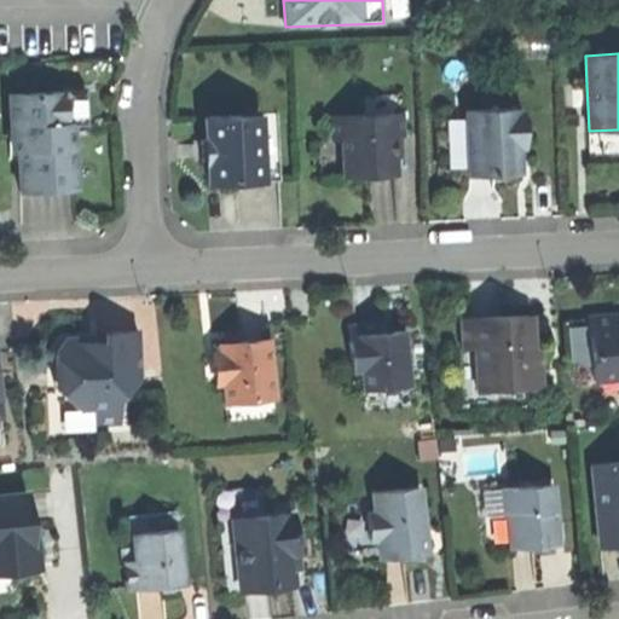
[(573,108),(588,108),(586,85),(572,86),(573,108)]
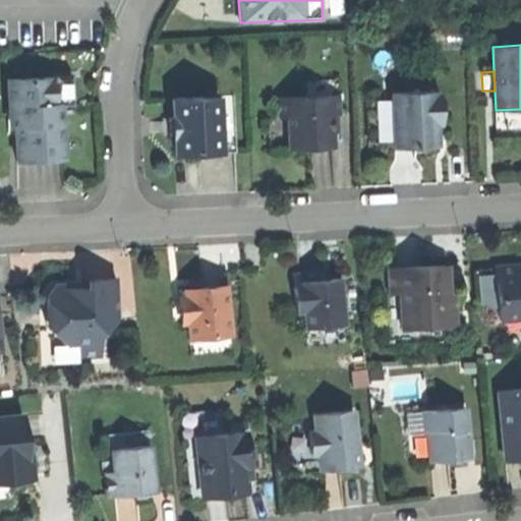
[(71,76),(54,77),(55,104),(60,103),(60,105),(72,104),(71,76)]
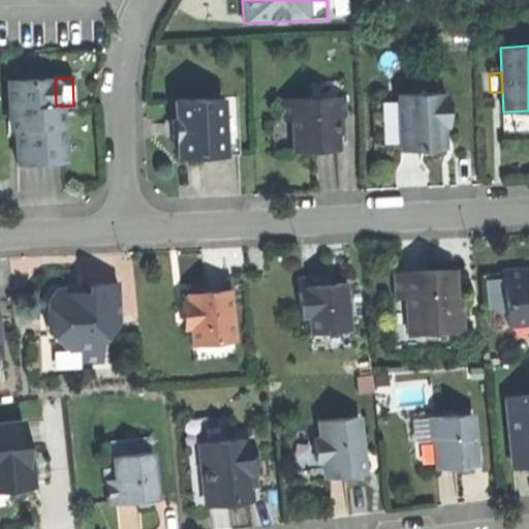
[(55,79),(8,81),(10,121),(16,120),(16,128),(18,163),(39,162),(64,161),(61,106),(61,104),(56,105),(55,79)]
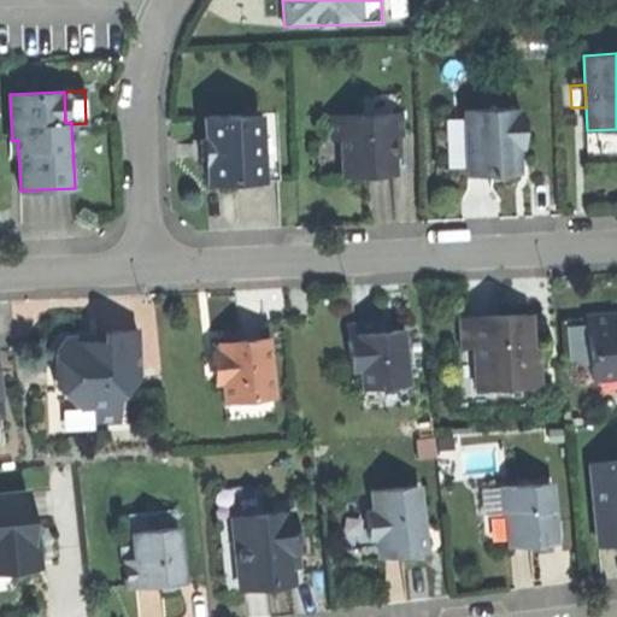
[(363,95),(364,113),(401,112),(400,94),(363,95)]
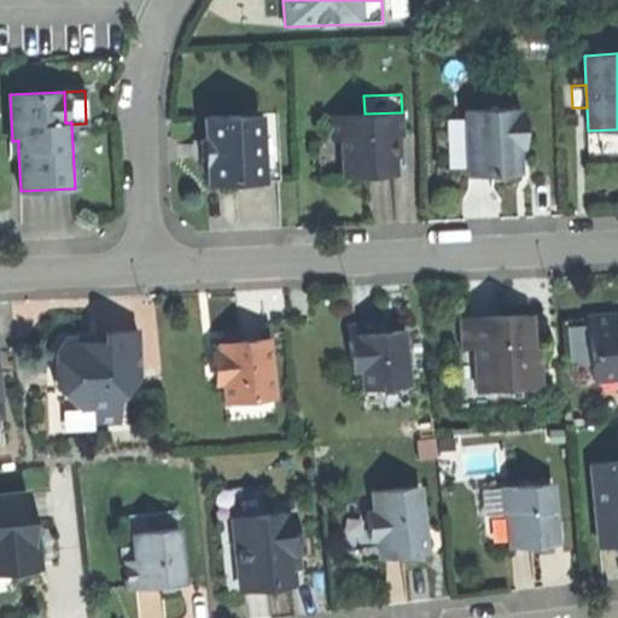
[(516,109),(465,110),(468,175),(494,174),(494,168),(518,167),(518,146),(517,132),(523,132),(522,111),(516,112),(516,109)]
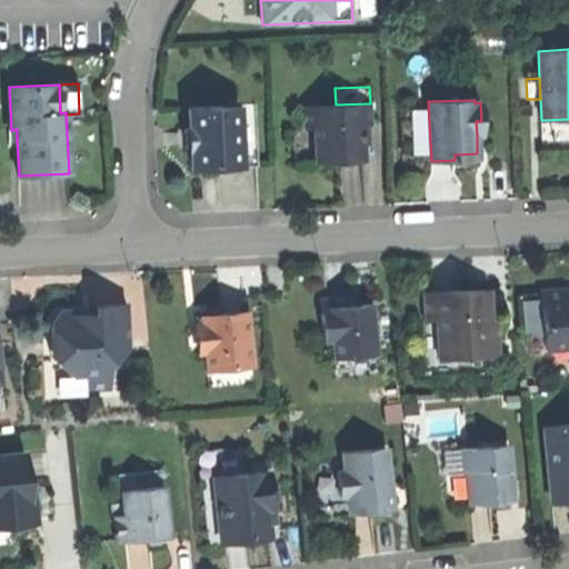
[(336,105),(305,107),(306,128),(313,127),(316,162),(340,161),(365,160),(362,125),(370,125),(370,103),(336,105)]
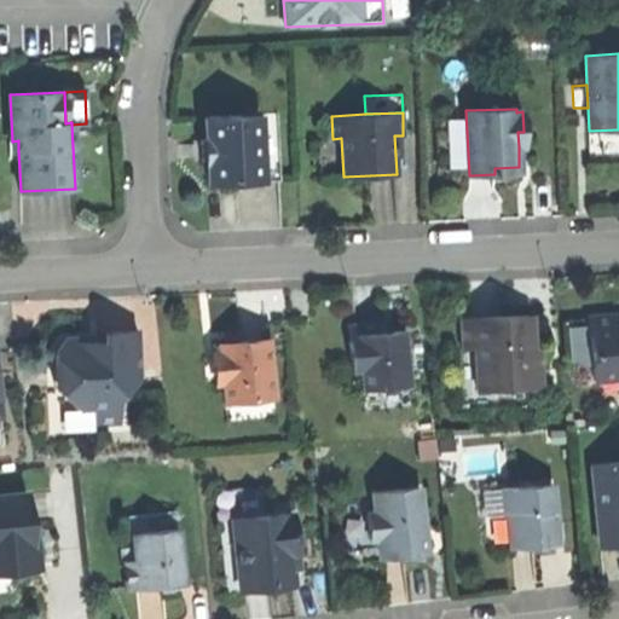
[(277,114),(259,115),(259,128),(261,181),(279,180),(277,114)]
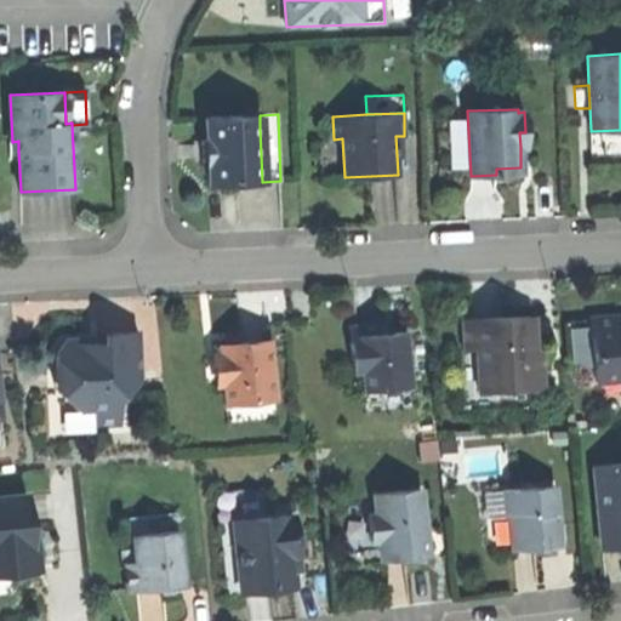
[(243,115),(205,117),(206,140),(200,141),(200,151),(201,161),(208,160),(209,183),(262,182),(260,129),(244,129),(243,115)]
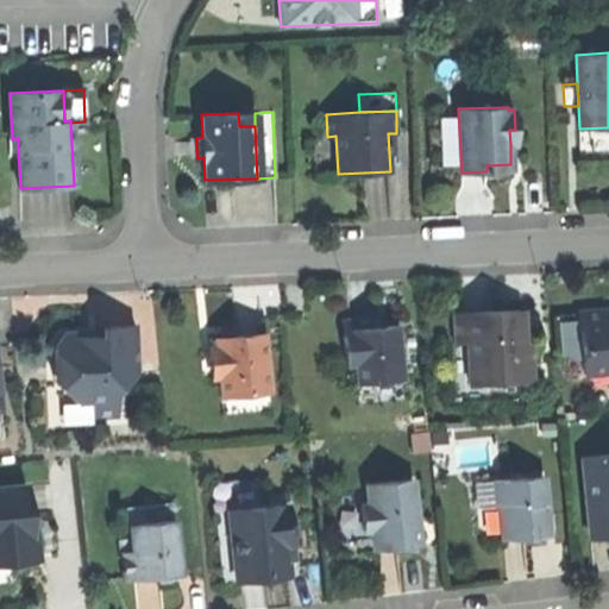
[(255,113),(238,113),(239,126),(255,126),(255,113)]
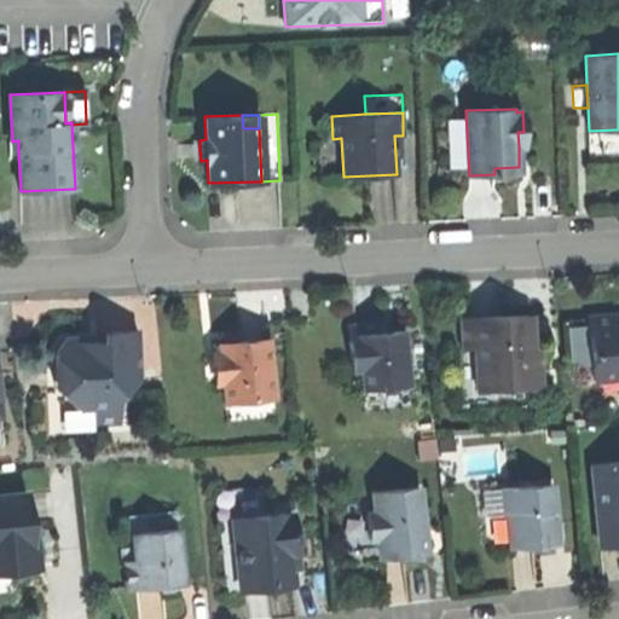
[(618,129),(589,131),(590,162),(618,161),(618,129)]
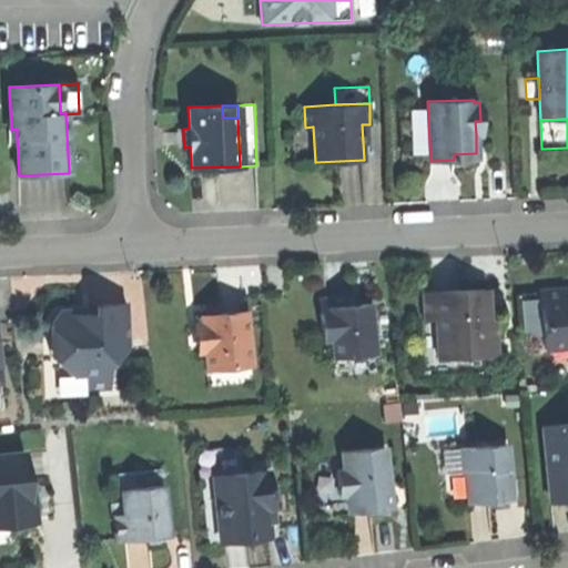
[(455,290),(423,292),(424,320),(435,318),(436,356),(497,354),(496,330),(489,331),(488,321),(487,288),(455,290)]
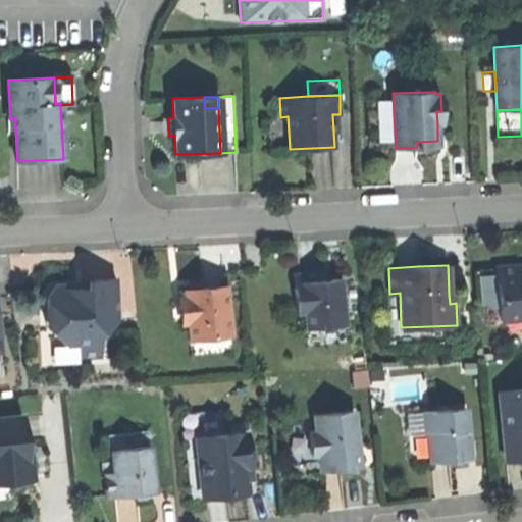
[(518,265),(494,267),(500,319),(521,316),(521,272),(519,273),(518,265)]
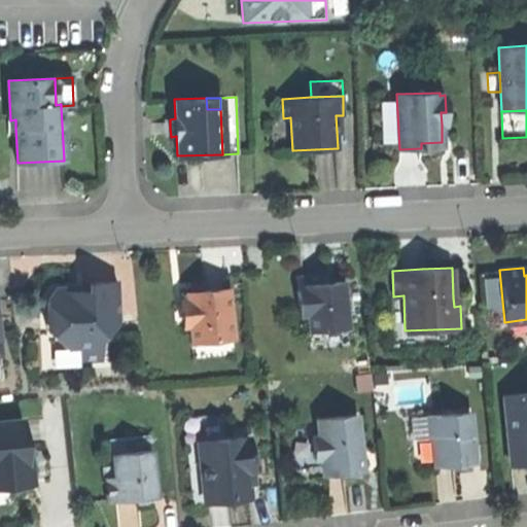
[(297,290),(300,316),(308,315),(309,331),(348,327),(343,280),(334,281),(331,286),(324,286),(324,282),(323,275),(311,276),(304,277),(305,289),(297,290)]
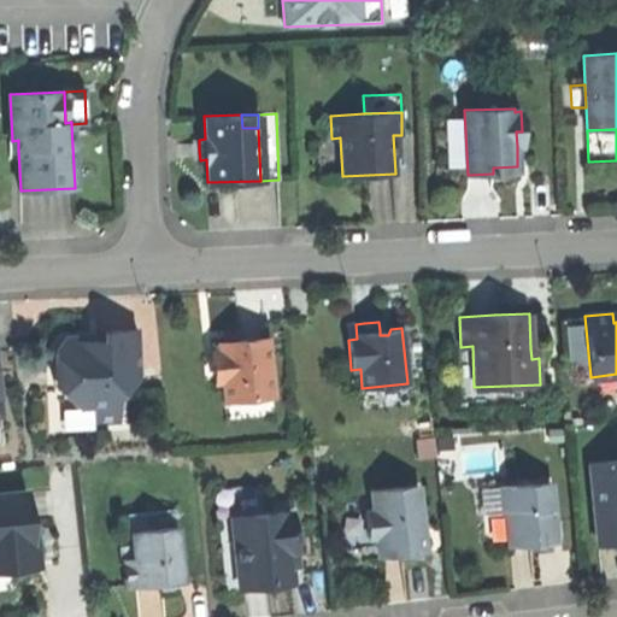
[(346,324),(348,340),(357,339),(356,324),(346,324)]
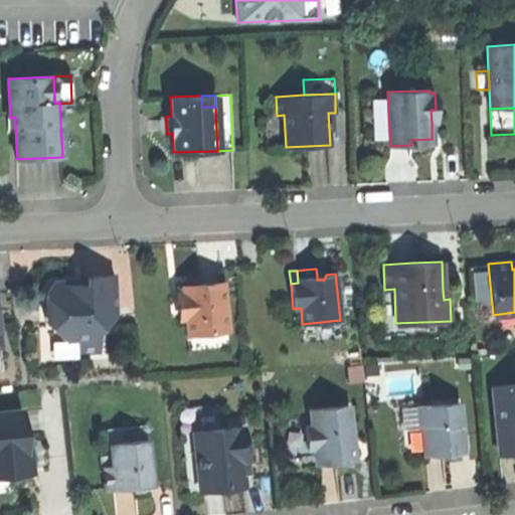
[(115,274),(84,276),(86,284),(78,285),(78,286),(69,286),(64,291),(59,285),(54,282),(44,291),(45,310),(54,317),(54,330),(66,341),(78,340),(78,353),(101,352),(100,332),(117,314),(115,274)]
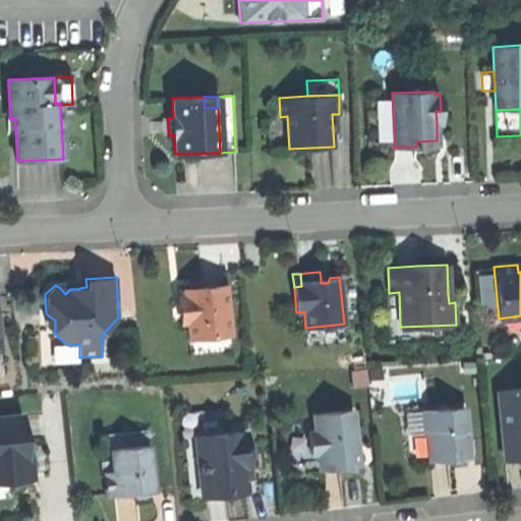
[(205,288),(186,290),(186,297),(181,297),(183,323),(189,323),(190,338),(231,334),(227,286),(205,288)]
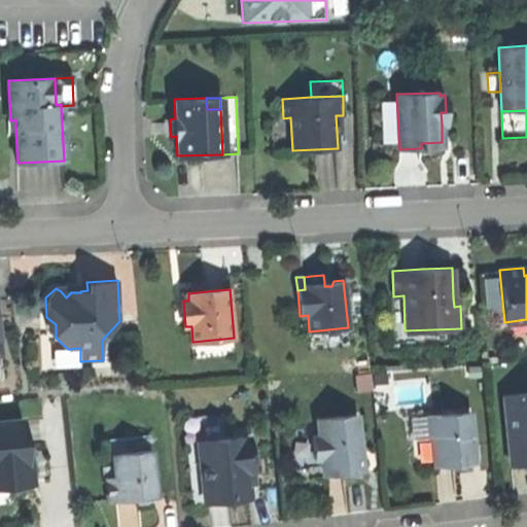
[(47,330),(56,338),(56,324),(46,317),(47,330)]
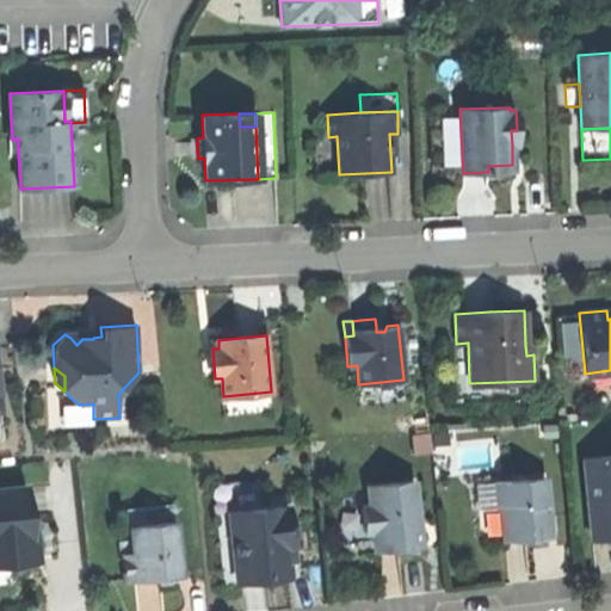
[(406,397),(403,380),(358,384),(360,402),(406,397)]
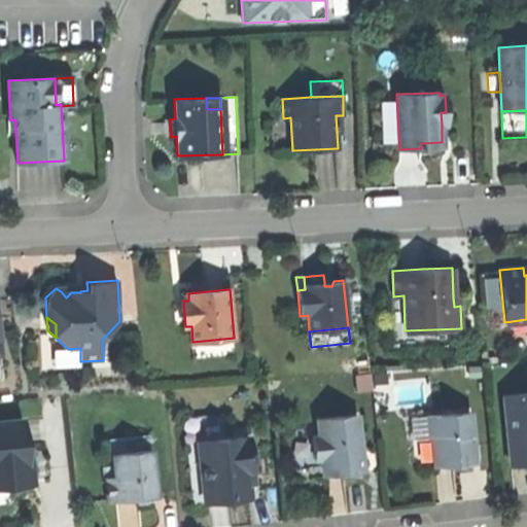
[(236,353),(234,338),(192,342),(195,357),(236,353)]
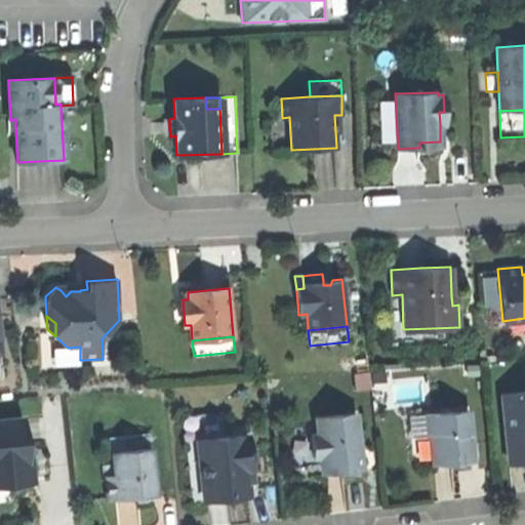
[(524,391),(502,394),(507,438),(524,436),(524,391)]
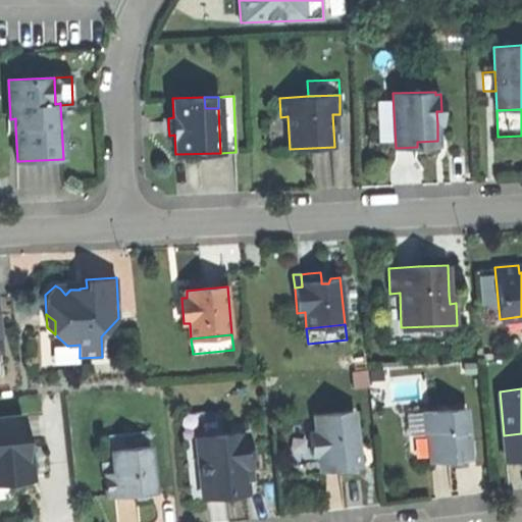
[(466,409),(424,412),(426,434),(429,434),(431,458),(431,461),(452,459),(470,458),(466,409)]
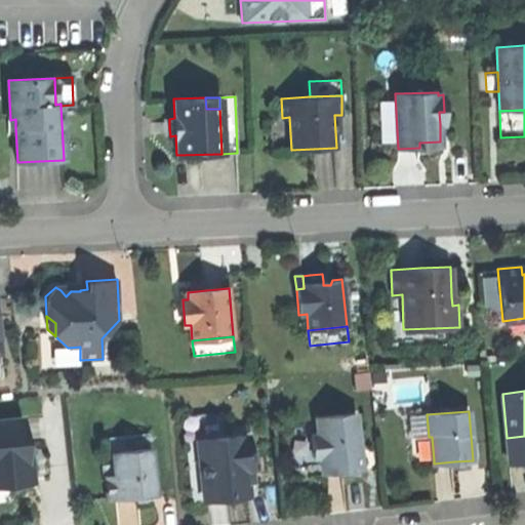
[(356,413),(317,417),(319,435),(311,436),(314,456),(321,455),(323,473),(341,471),(362,469),(356,413)]
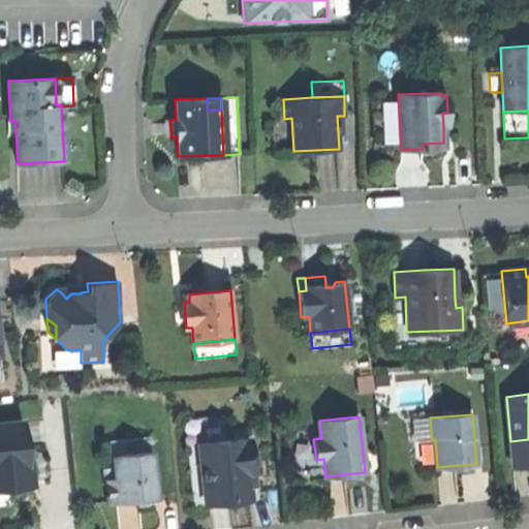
[(422,465),(437,464),(435,440),(432,440),(430,417),(415,418),(417,442),(421,441),(422,465)]
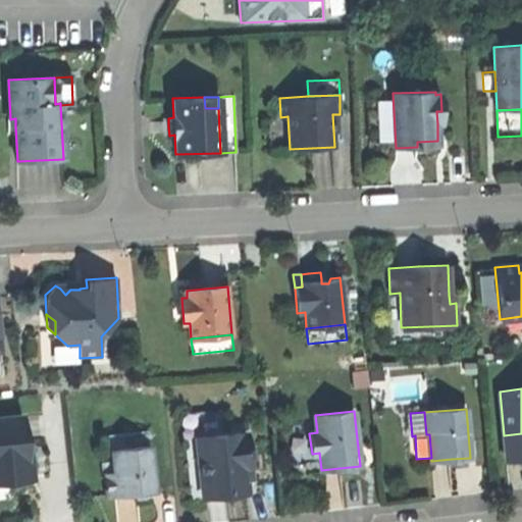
[(24,417),(0,418),(0,475),(7,475),(8,482),(9,482),(34,480),(32,458),(28,458),(24,417)]
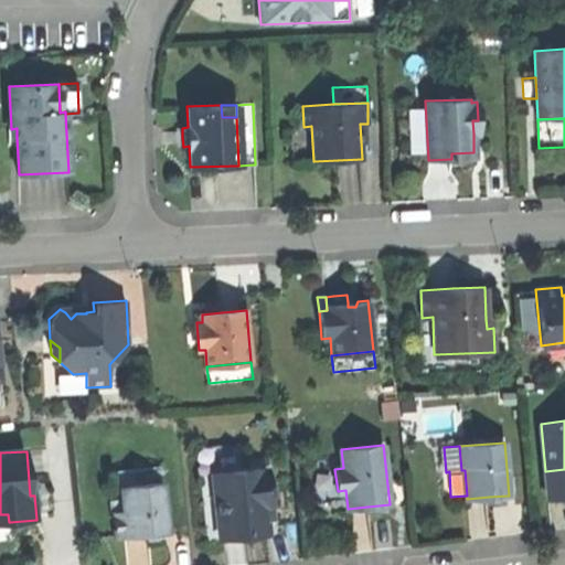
[(208,541),(220,539),(213,473),(243,471),(242,460),(200,464),(208,541)]
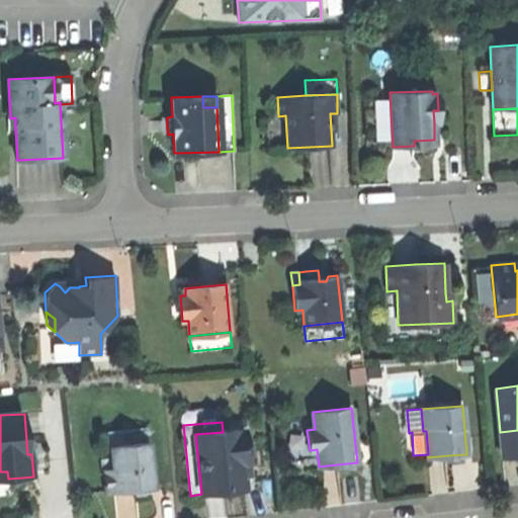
[(110,432),(111,446),(150,442),(148,428),(110,432)]
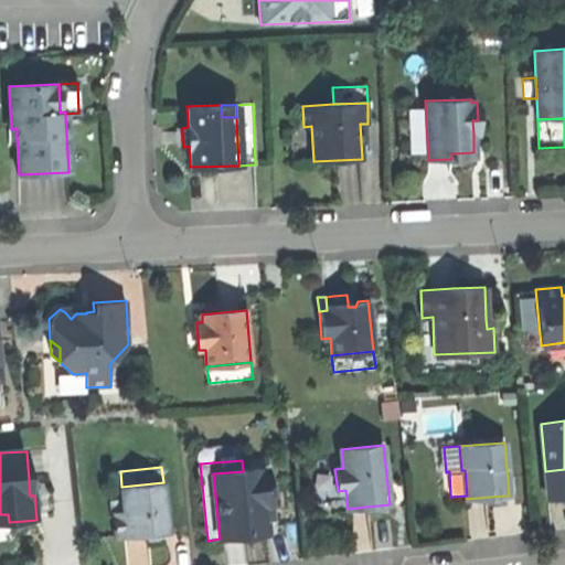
[(213,473),(220,539),(243,536),(267,534),(264,507),(272,505),(267,470),(260,471),(260,469),(243,471),(213,473)]
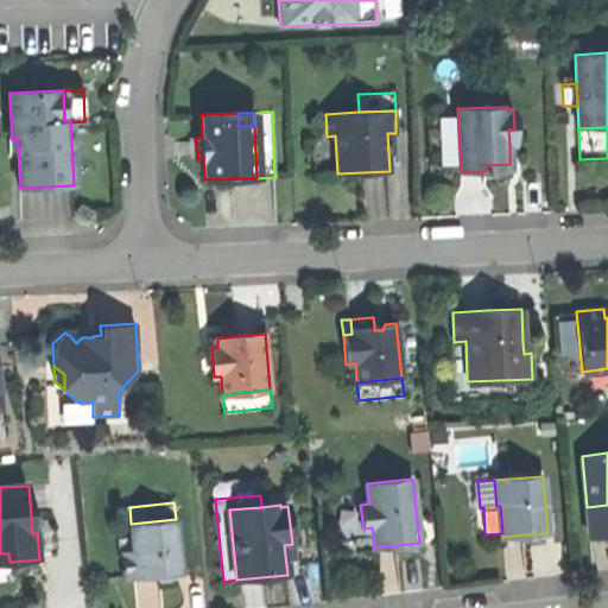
[(589,530),(607,527),(607,505),(587,507),(589,530)]
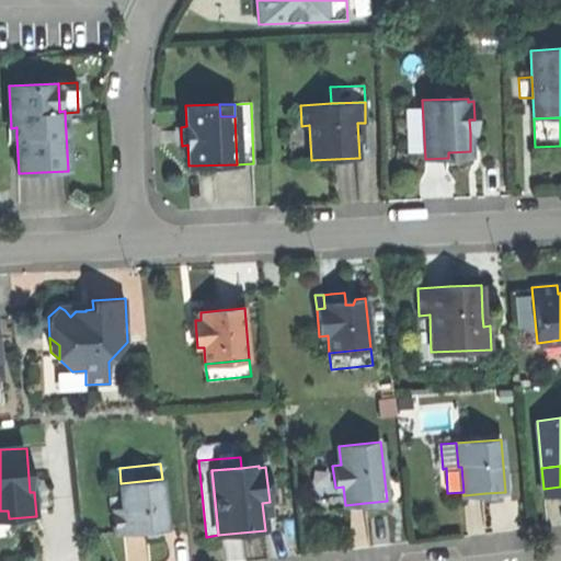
[(162,479),(121,483),(124,507),(114,508),(116,534),(142,530),(167,528),(162,479)]
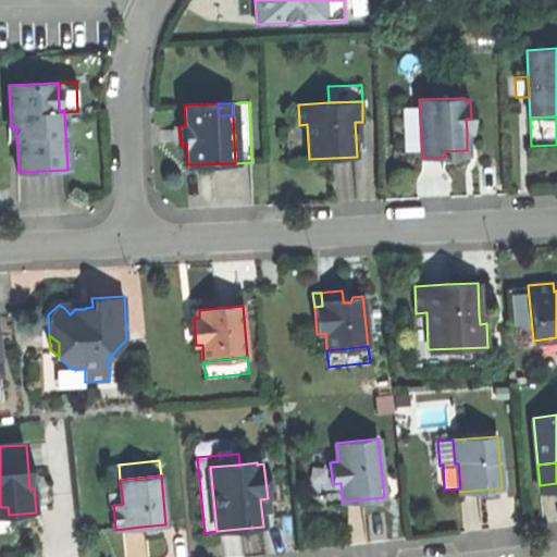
[(0,532),(12,532),(10,515),(9,515),(0,516),(0,532)]
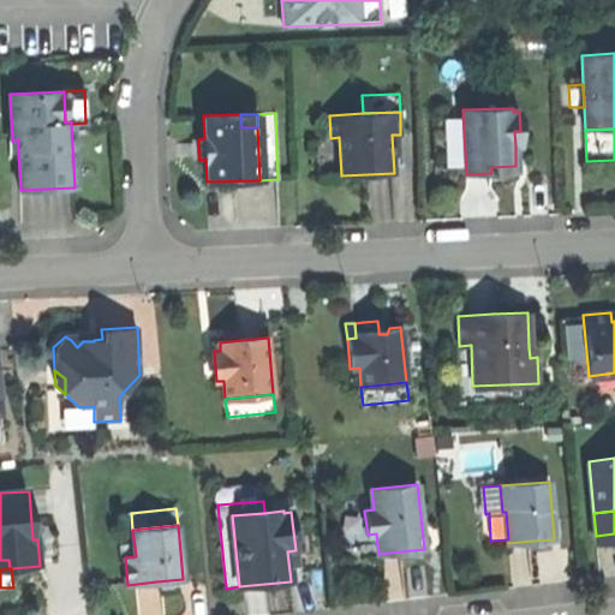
All buildings are outlined.
